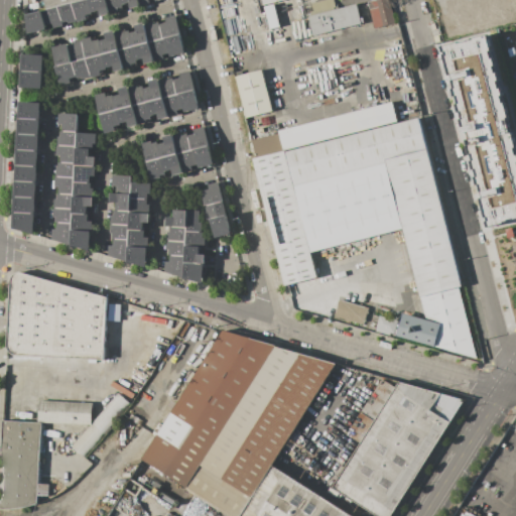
[(42,0),(84,0),(45,9),(42,0)]
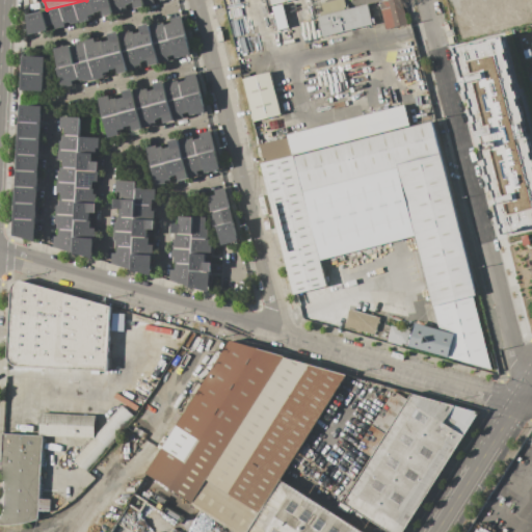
[(80,23),(75,3),(87,0),(91,0),(96,12),(96,15),(89,16),(90,20),(80,23)]
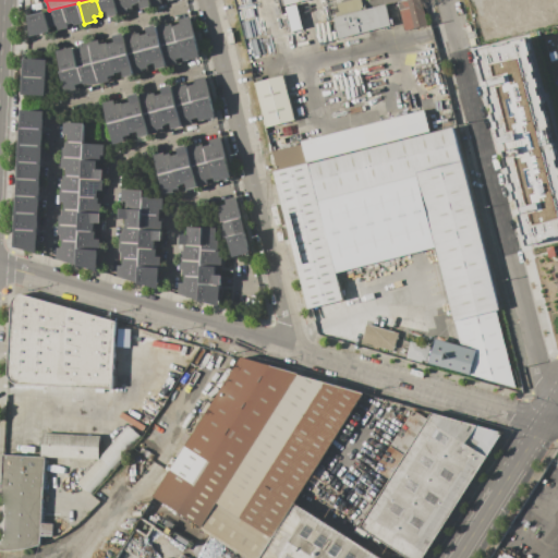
[(96,0),(117,0),(120,14),(110,17),(108,11),(100,13),(96,0)]
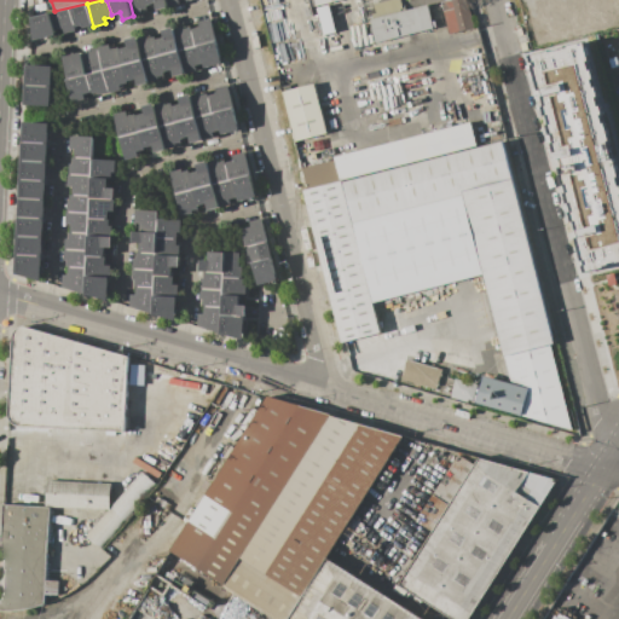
[(129,0),(145,0),(148,5),(149,12),(133,16),(129,0)]
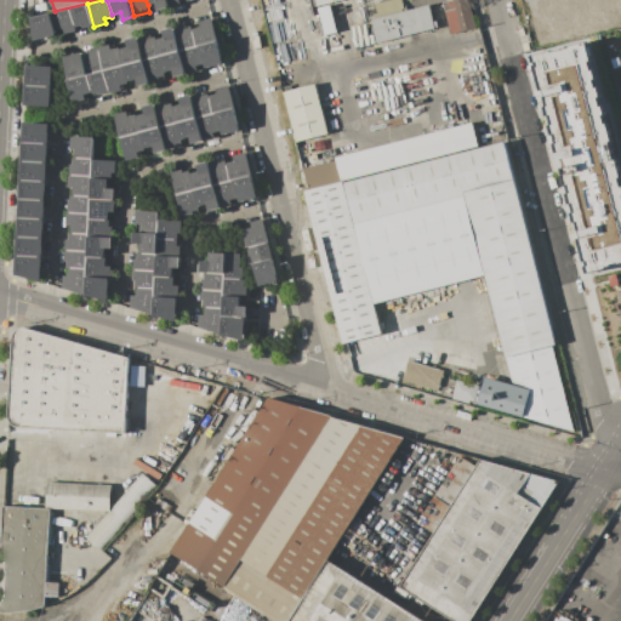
[(146,0),(167,0),(170,7),(159,10),(157,3),(148,5),(146,0)]
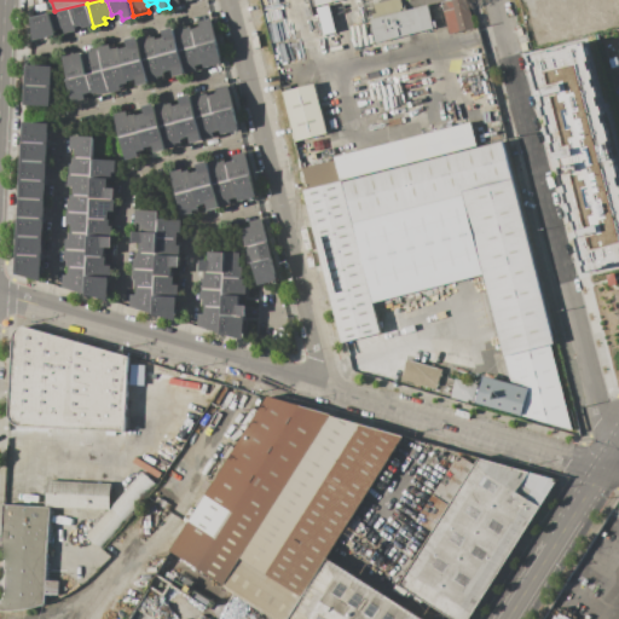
[(377,18),(374,4),(387,0),(400,0),(404,11),(377,18)]
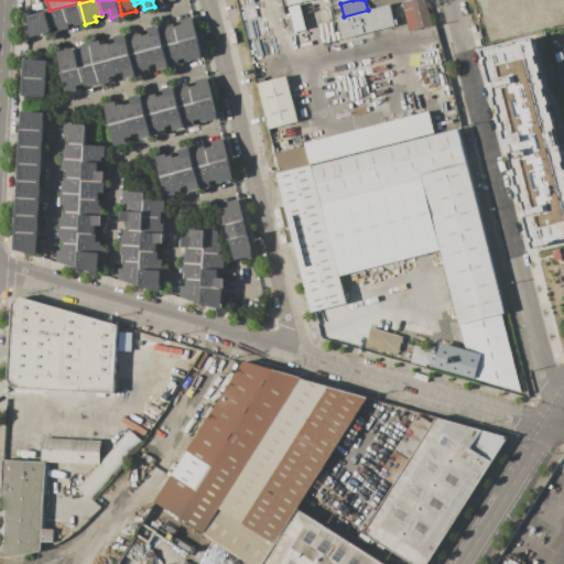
[(402,2),(410,0),(426,0),(433,24),(409,31),(402,2)]
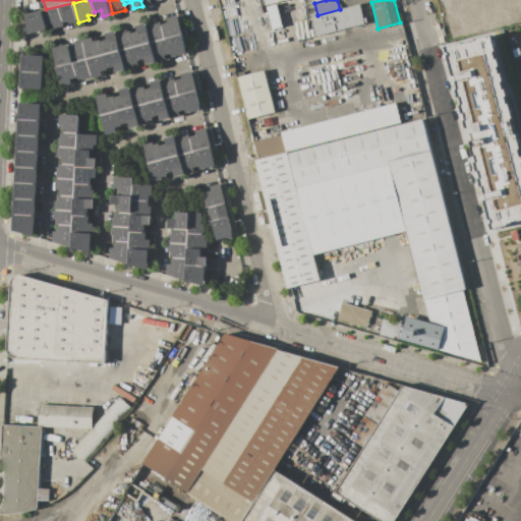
[(59,7),(73,3),(78,22),(69,24),(69,21),(63,22),(59,7)]
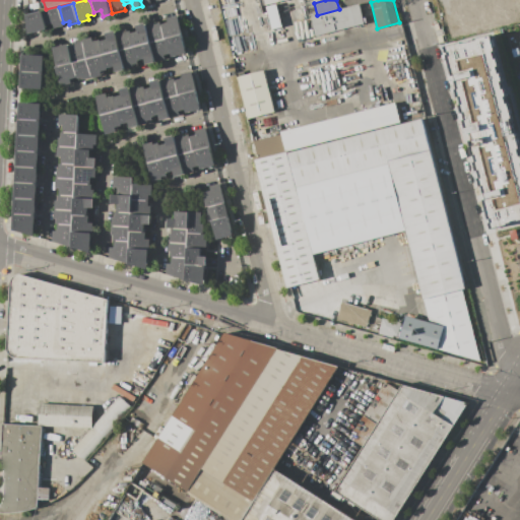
[(267,6),(276,4),(282,27),(273,30),(267,6)]
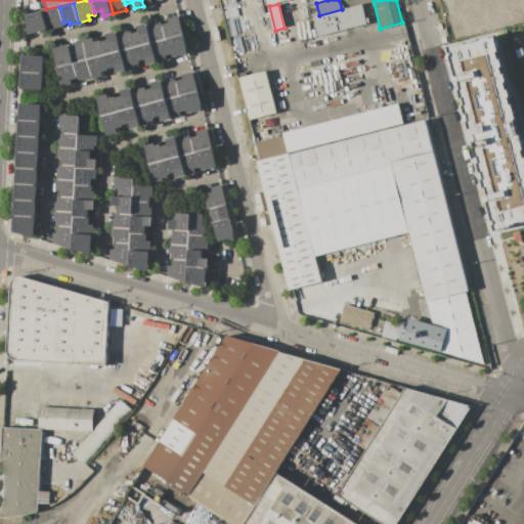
[(367,24),(319,36),(314,16),(319,15),(342,9),(362,4),(367,24)]
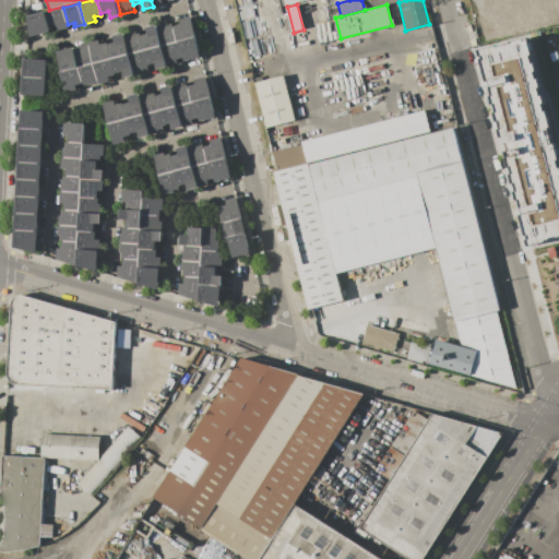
[(46,12),(63,8),(68,24),(69,27),(59,30),(58,25),(50,27),(46,12)]
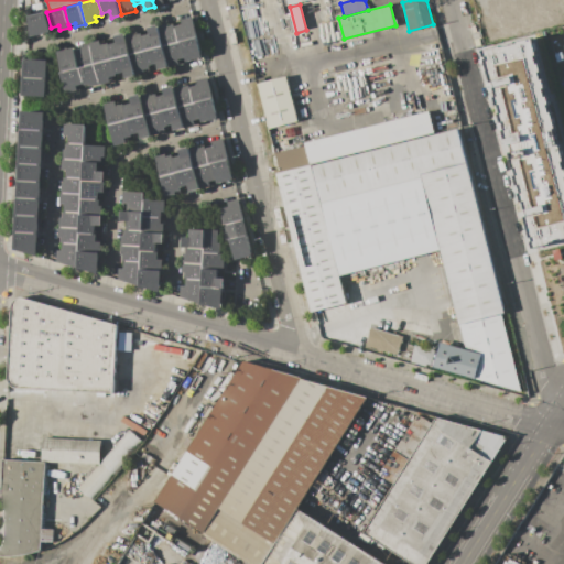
[(31,15),(46,12),(51,28),(52,32),(35,36),(31,15)]
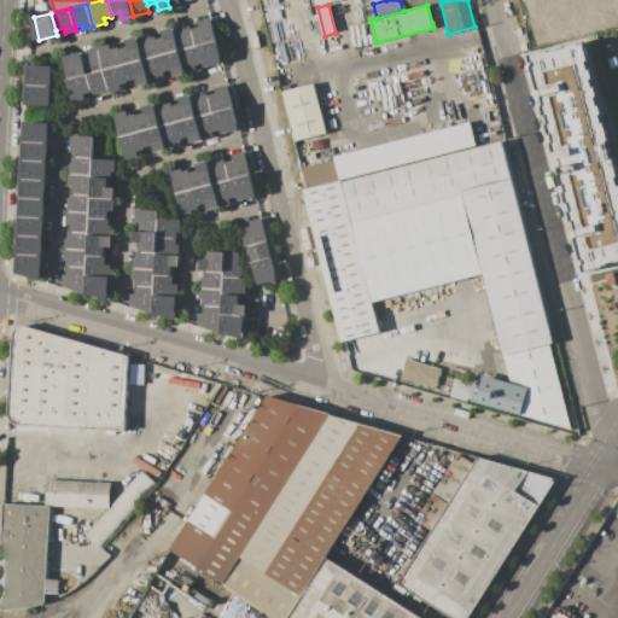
[(217,41),(199,46),(197,47),(192,29),(200,27),(198,22),(211,18),(217,41)]
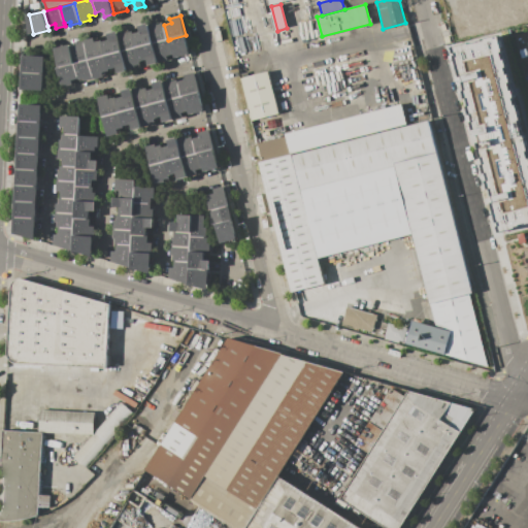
[(168,40),(154,43),(149,24),(157,22),(158,25),(164,24),(164,25),(168,40)]
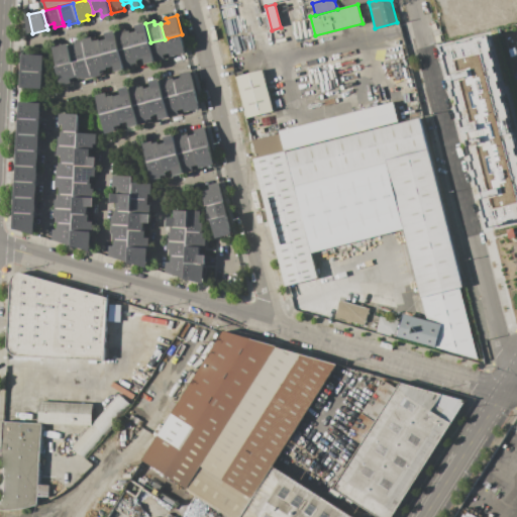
[(150,42),(133,46),(130,33),(137,31),(136,25),(145,23),(150,42)]
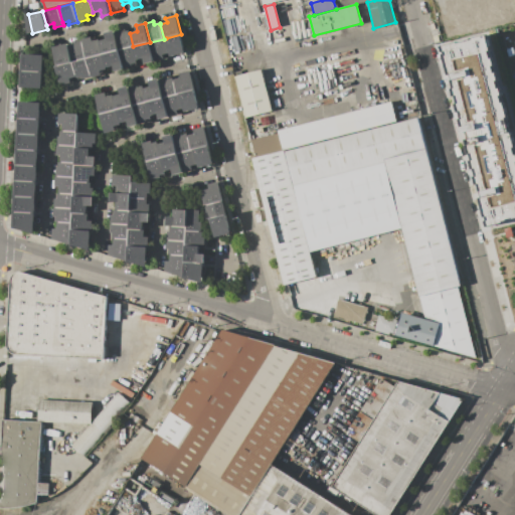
[(133,46),(120,50),(115,30),(123,29),(124,32),(129,30),(130,33),(133,46)]
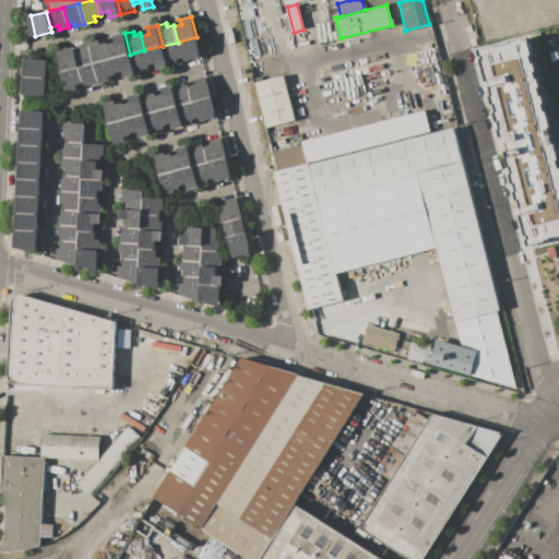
[(130,55),(111,59),(108,44),(117,42),(115,36),(125,33),(130,55)]
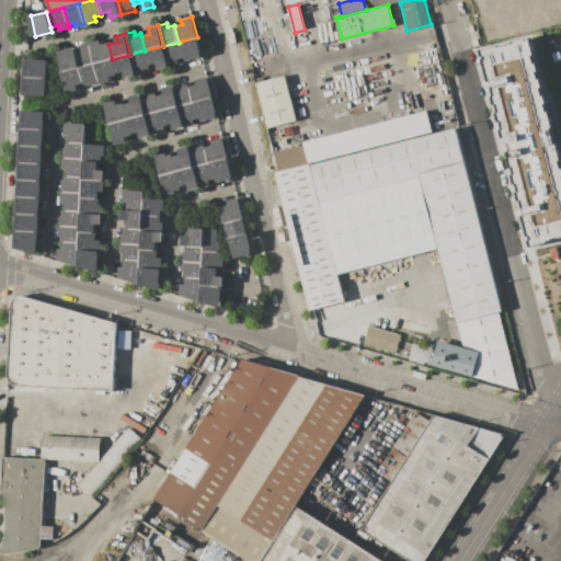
[(560,157),(535,34),(482,46),(525,247),(560,238),(560,157)]
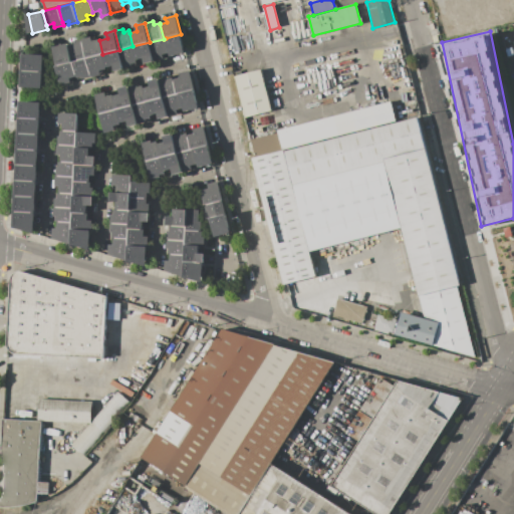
[(181,34),(186,53),(171,57),(170,53),(166,38),(181,34)]
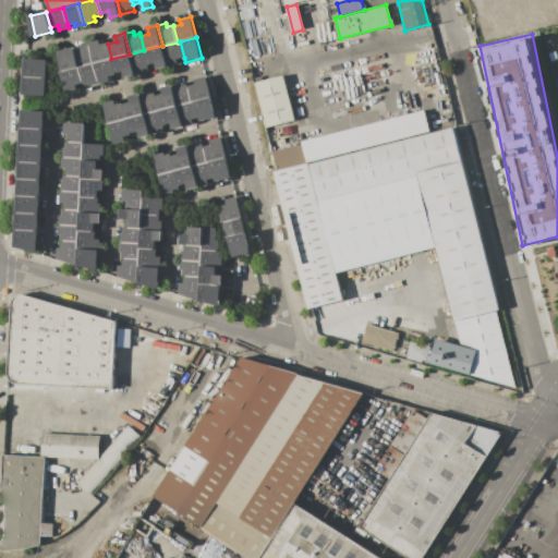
[(111,59),(94,63),(88,43),(100,39),(101,44),(108,43),(108,44),(111,59)]
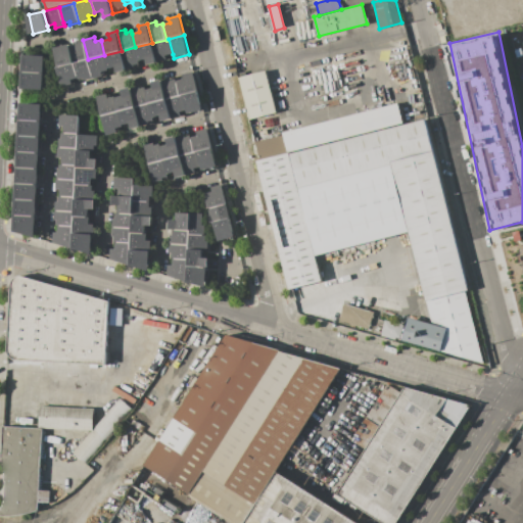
[(169,39),(173,54),(165,55),(167,59),(157,62),(152,43),(167,40),(169,39)]
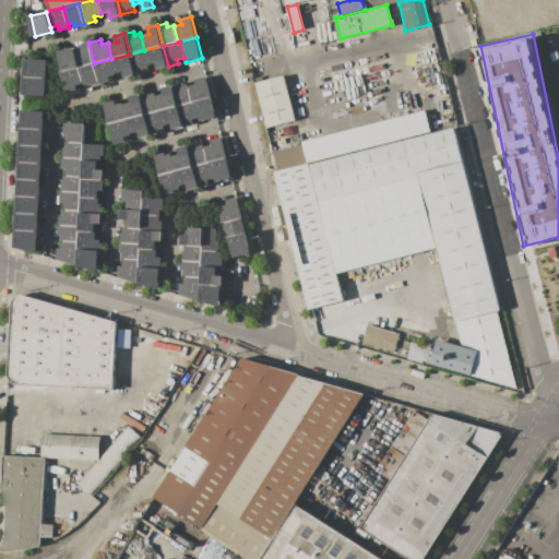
[(94,63),(79,68),(74,46),(88,43),(94,63)]
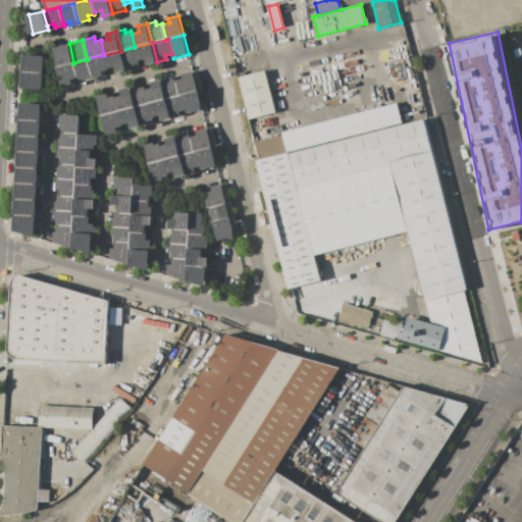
[(73,63),(59,66),(54,47),(69,43),(73,63)]
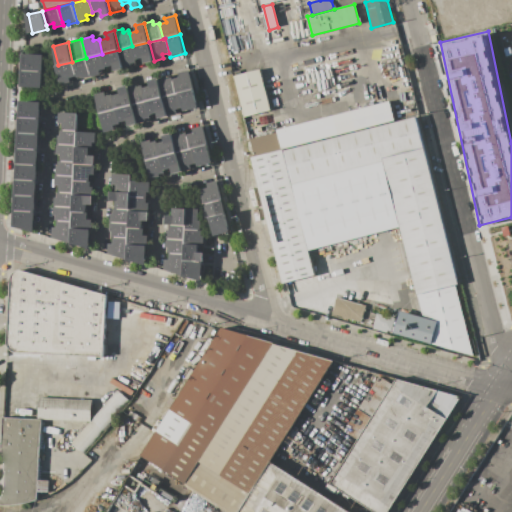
[(154,61),(145,63),(144,58),(136,60),(132,46),(149,42),(154,61)]
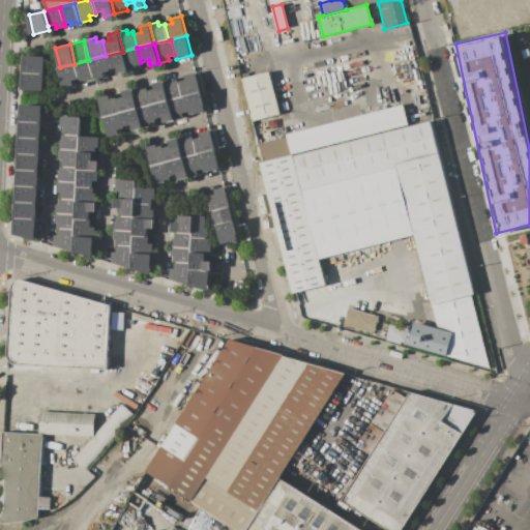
[(137,48),(141,62),(141,64),(136,65),(137,68),(128,70),(123,52),(137,48)]
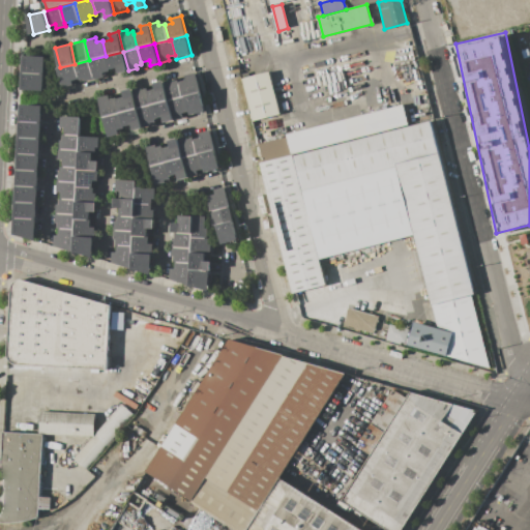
[(123,52),(128,70),(119,72),(118,67),(110,69),(106,56),(123,52)]
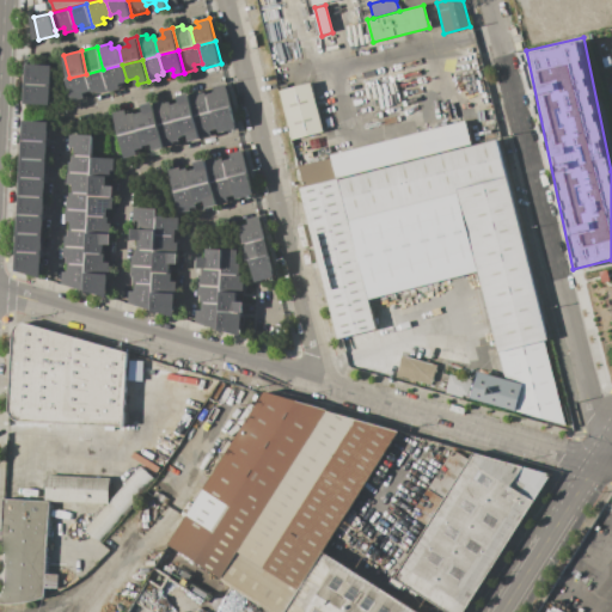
[(28,84),(29,63),(54,66),(53,85),(28,84)]
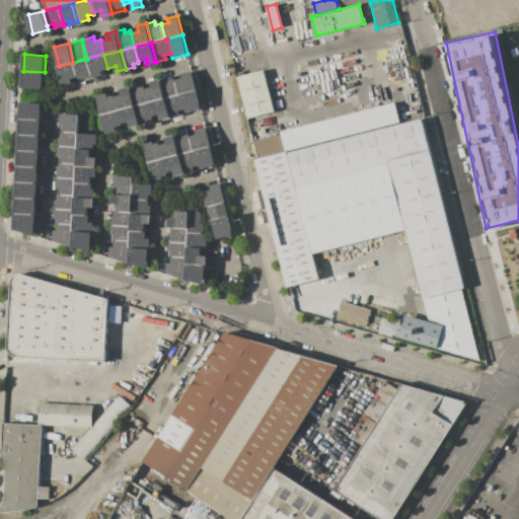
[(103,55),(107,68),(107,69),(101,71),(102,75),(92,78),(87,59),(103,55)]
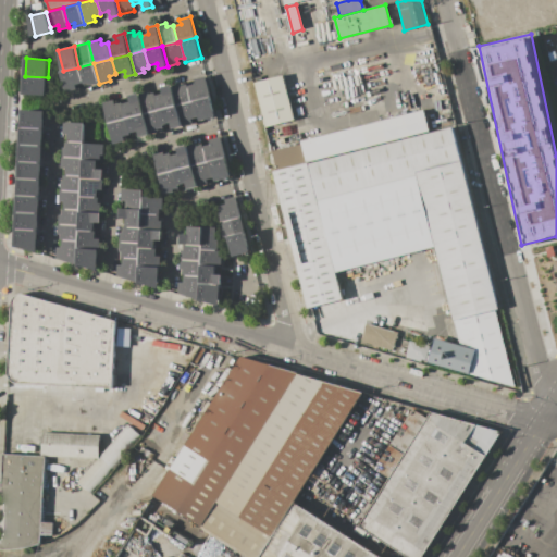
[(94,63),(99,84),(90,86),(89,83),(83,84),(83,83),(78,67),(94,63)]
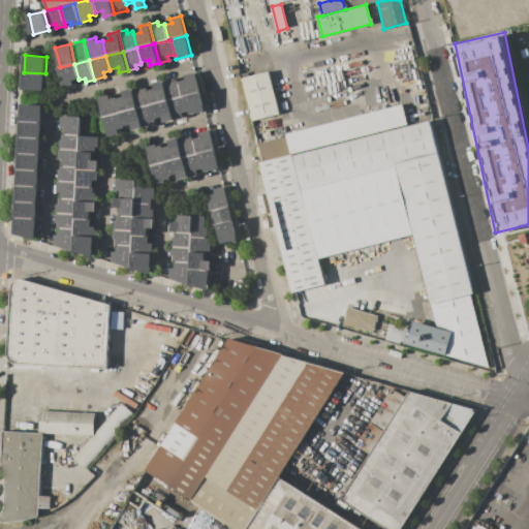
[(74,64),(79,79),(72,80),(73,85),(62,88),(57,68),(60,67),(74,64)]
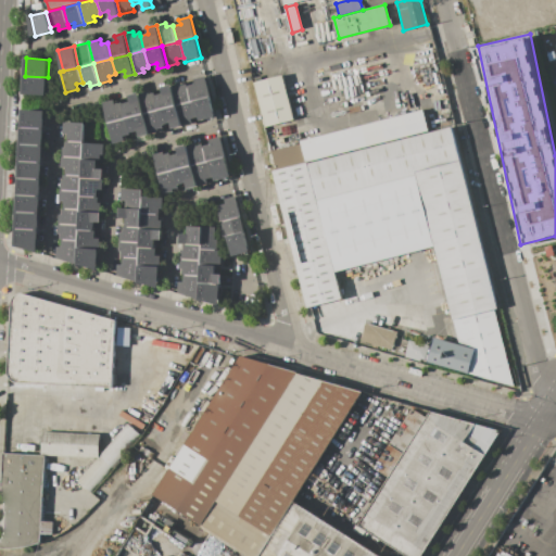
[(282,75),(294,119),(266,127),(253,78),(261,76),(262,80),(282,75)]
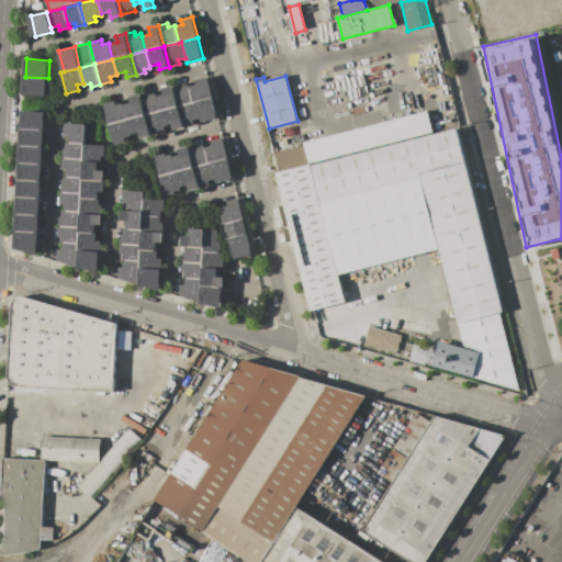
[(24,96),(25,77),(48,78),(47,97),(24,96)]
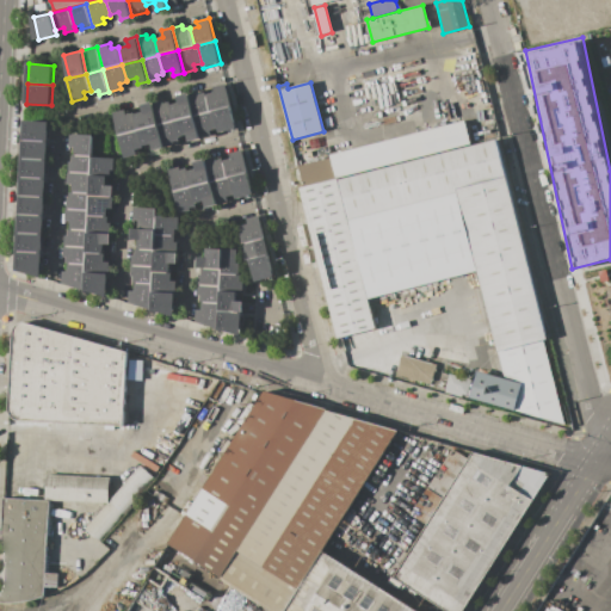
[(232,106),(214,111),(211,112),(207,94),(215,92),(213,87),(226,84),(232,106)]
